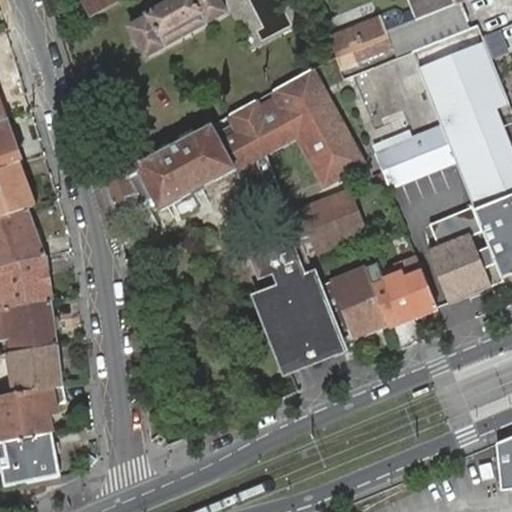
[(84,0),(94,18),(120,4),(118,0),(84,0)]
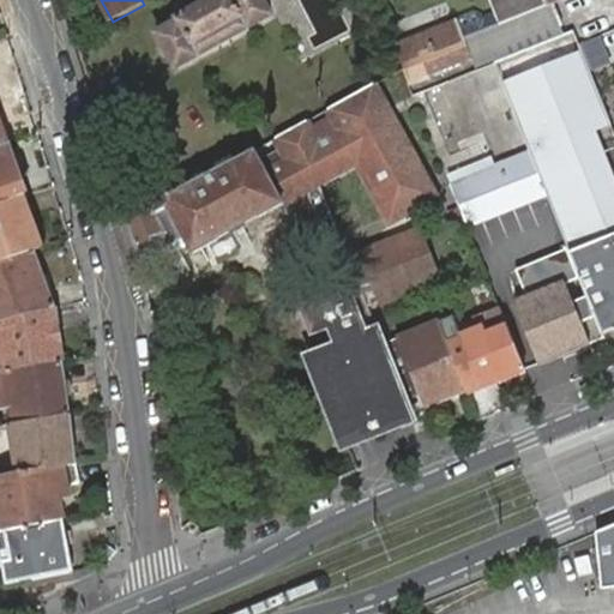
[(158,34),(178,68),(274,16),(264,0),(220,0),(216,2),(215,0),(185,0),(178,5),(186,19),(158,34)]
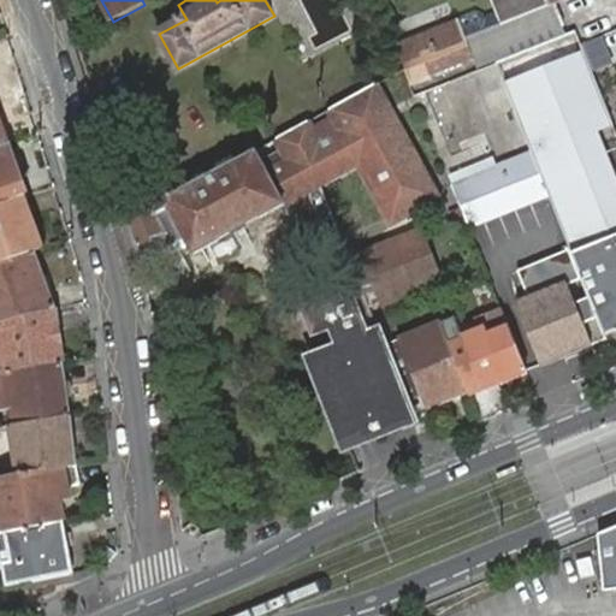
[(300,0),(298,0),(278,10),(295,45),(317,34),(300,0)]
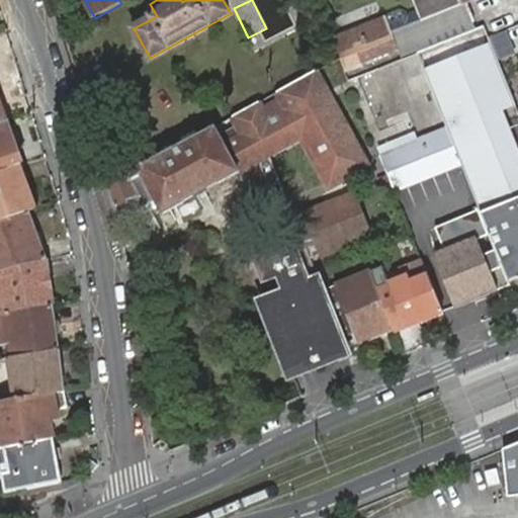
[(386,17),(336,38),(341,52),(346,50),(355,70),(369,64),(367,61),(399,48),(400,52),(475,21),(467,3),(475,0),(420,0),(423,6),(409,12),(401,11),(386,17)]
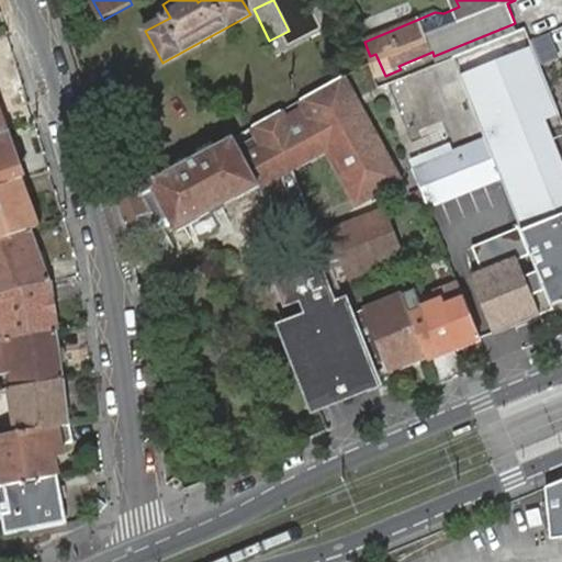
[(561,115),(526,29),(453,58),(486,141),(503,180),(554,307),(561,304),(561,115)]
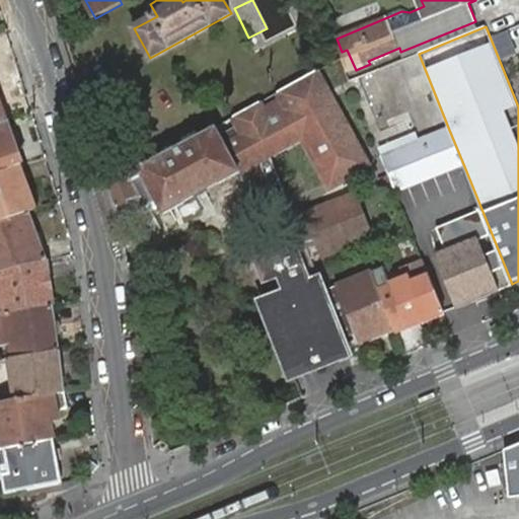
[(156,159),(109,183),(120,222),(139,211),(157,202),(164,215),(186,203),(184,203),(219,183),(220,183),(260,162),(303,138),(331,189),(370,166),(318,72),(279,93),(289,112),(271,121),(262,103),(234,119),(243,136),(226,146),(216,128),(156,159)]
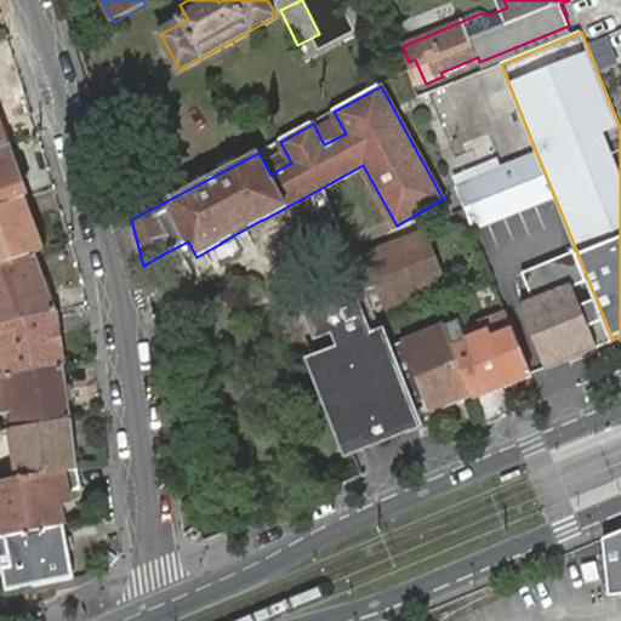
[(0,206),(23,198),(28,198),(18,170),(15,161),(9,146),(0,148),(0,206)]
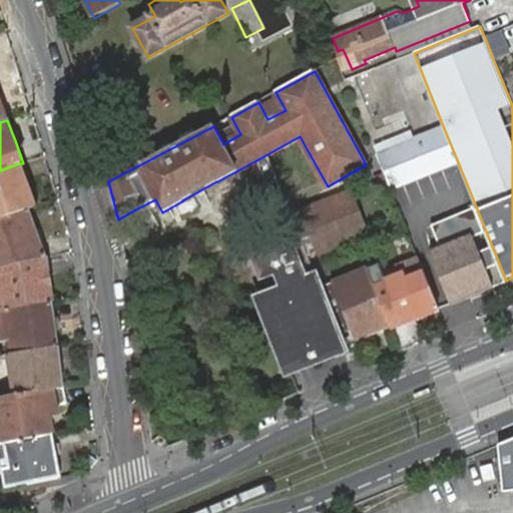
[(459,164),(444,128),(428,134),(377,155),(387,179),(392,191),(459,164)]
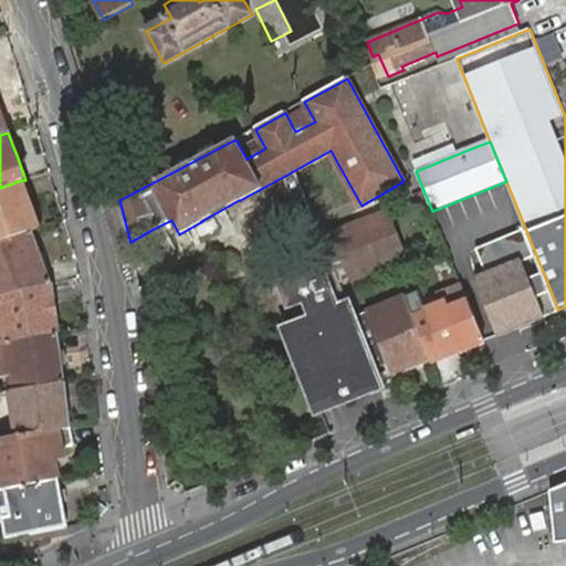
[(155,144),(109,168),(119,200),(170,174),(155,144)]
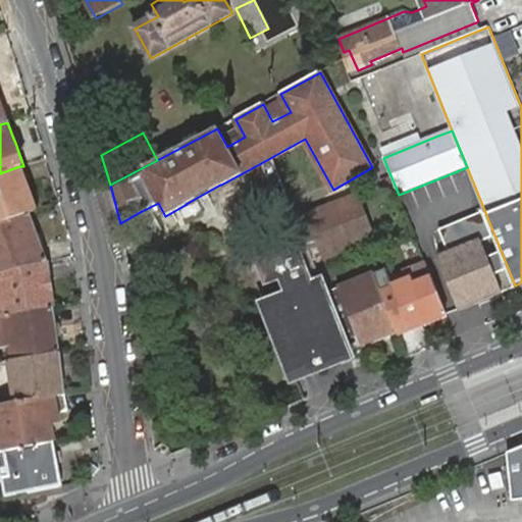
[(327,357),(349,348),(346,341),(340,327),(313,261),(325,258),(318,240),(307,245),(271,157),(261,163),(295,248),(268,259),(263,264),(263,270),(265,274),(268,276),(275,277),(303,266),(309,284),(266,302),(296,377),(330,363),(327,357)]
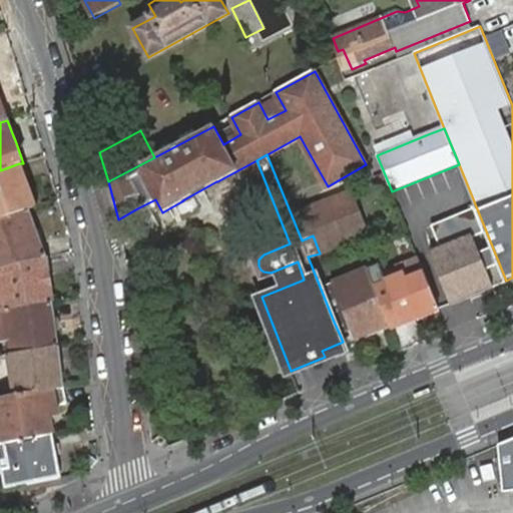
[(19,163),(0,170),(0,220),(30,210),(36,208),(19,163)]
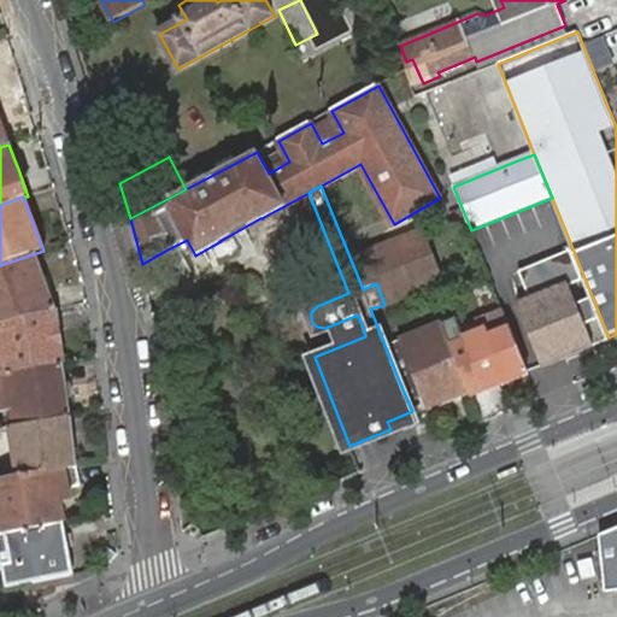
[(365,253),(385,305),(444,282),(424,231),(365,253)]
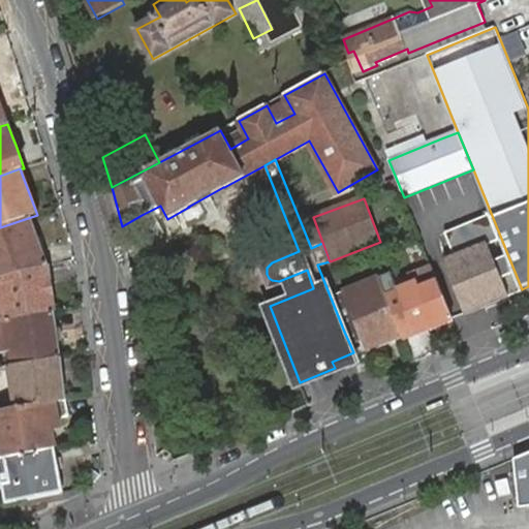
[(0,227),(0,269),(2,276),(49,266),(31,217),(0,227)]
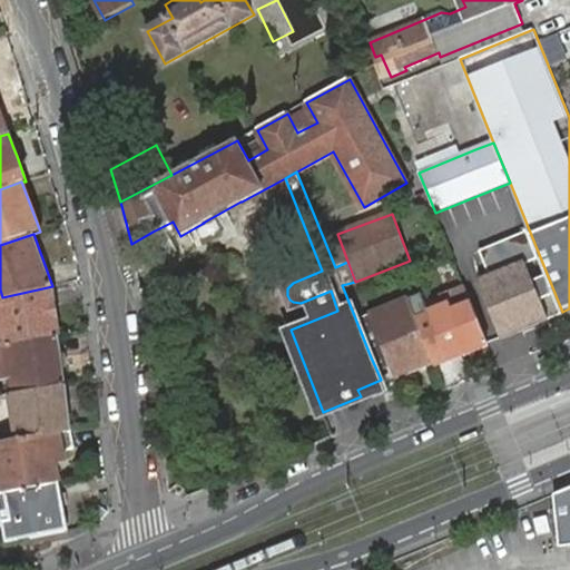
[(479,282),(502,338),(522,331),(530,327),(546,320),(550,318),(526,262),(479,282)]
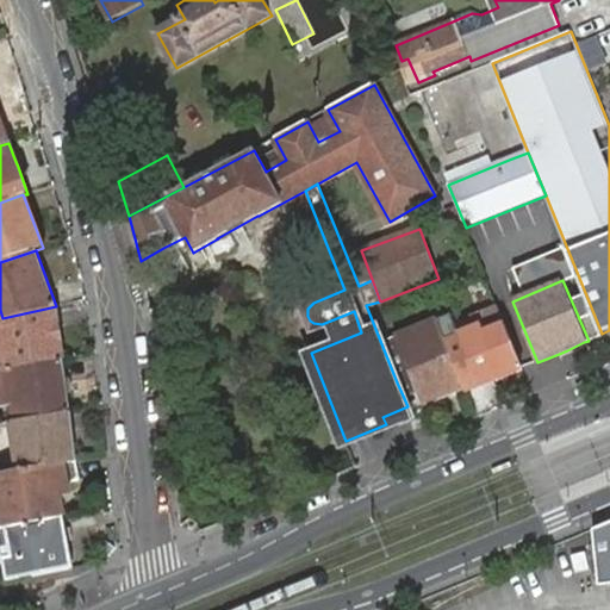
[(425,405),(465,390),(446,341),(437,321),(397,336),(383,300),(380,302),(366,305),(397,383),(414,375),(419,392),(425,405)]
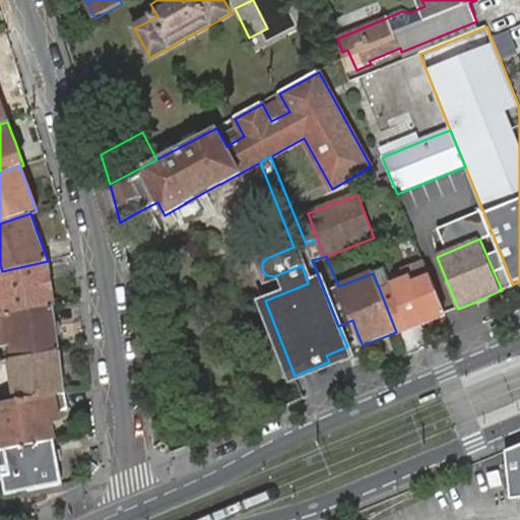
[(48,261),(2,271),(0,271),(0,315),(4,315),(6,314),(54,307),(48,262),(48,261)]
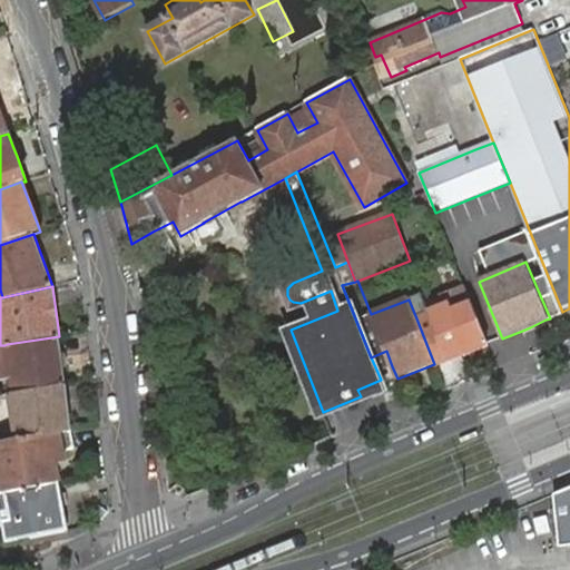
[(416,318),(434,364),(449,359),(489,344),(473,307),(465,287),(443,296),(426,303),(430,313),(416,318)]
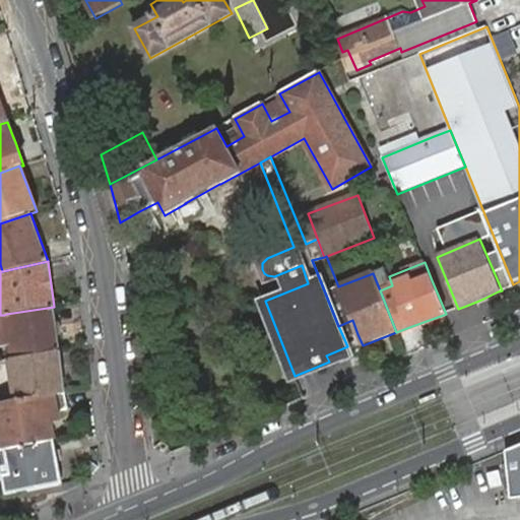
[(54,307),(6,314),(9,330),(11,344),(14,359),(60,350),(54,307)]
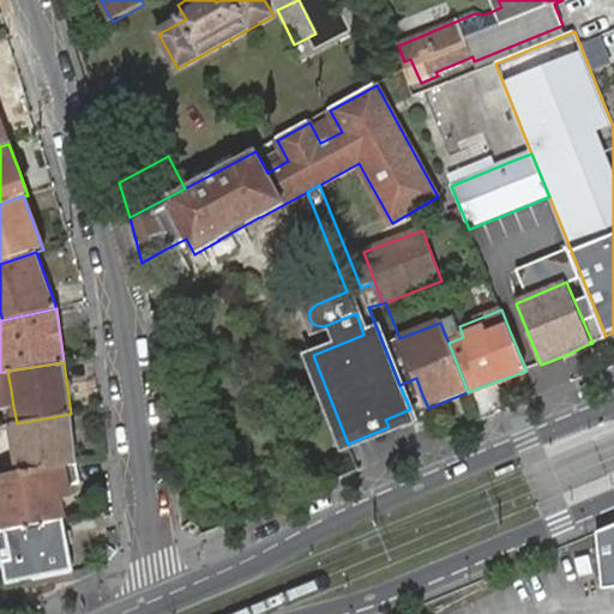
[(5,372),(0,372),(0,390),(11,390),(7,371),(5,372)]
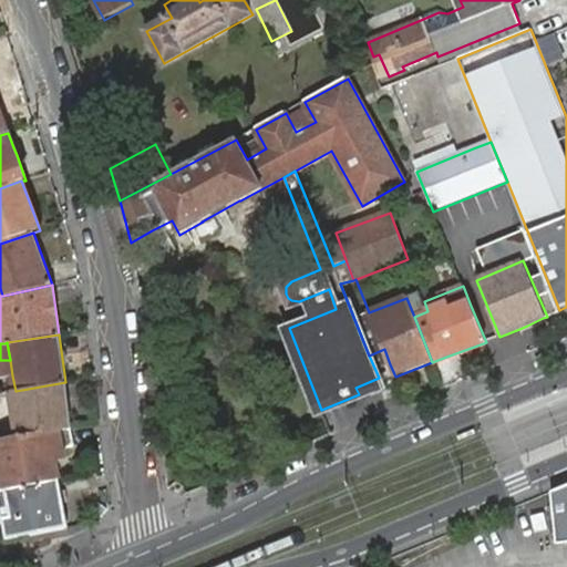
[(384,349),(369,356),(375,370),(390,364),(384,349)]
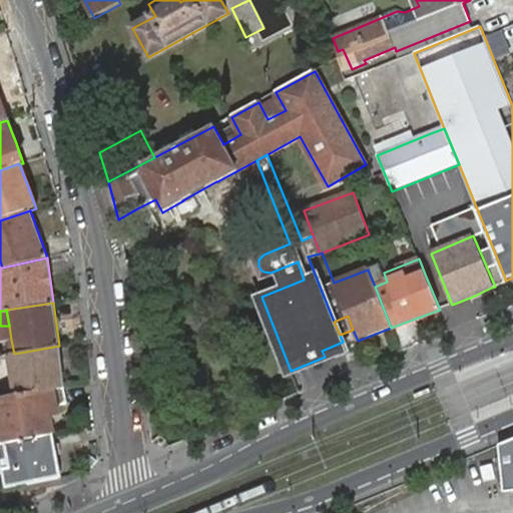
[(325,357),(345,349),(343,342),(322,351),(325,357)]
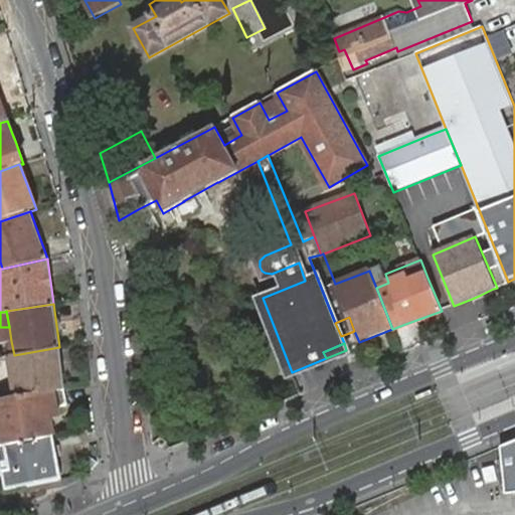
[(17,396),(64,389),(59,347),(14,355),(9,356),(17,396)]
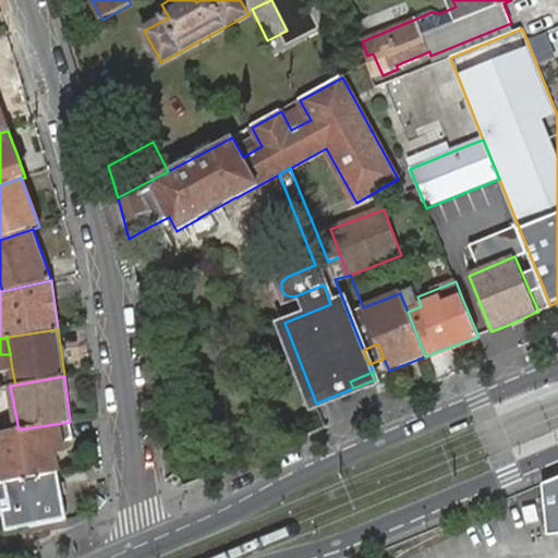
[(8,481),(58,472),(53,450),(51,443),(60,441),(71,438),(70,422),(19,429),(0,432),(0,453),(5,482),(8,481)]
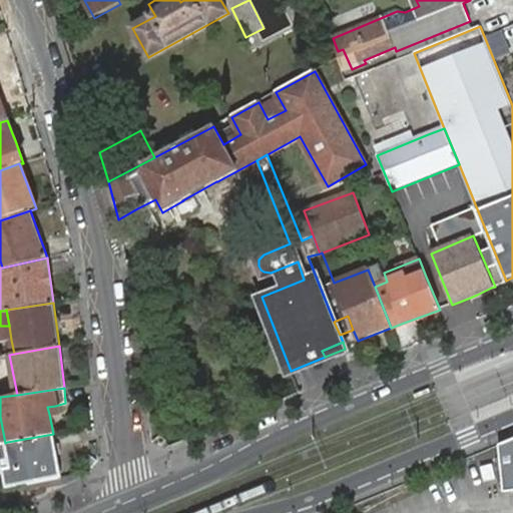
[(47,407),(49,414),(57,413),(55,406),(47,407)]
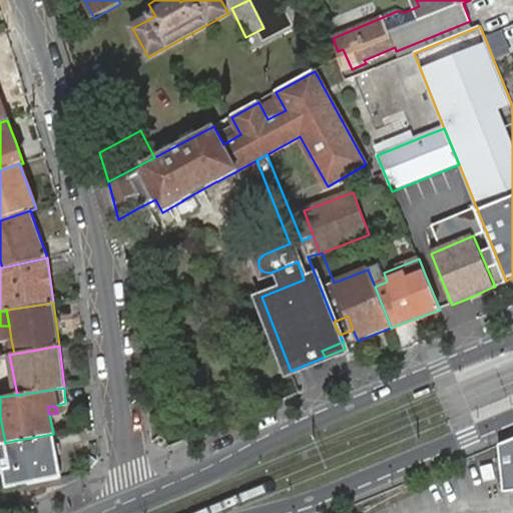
[(63,478),(54,434),(53,434),(7,442),(5,443),(0,443),(0,473),(12,472),(15,487),(63,478)]
